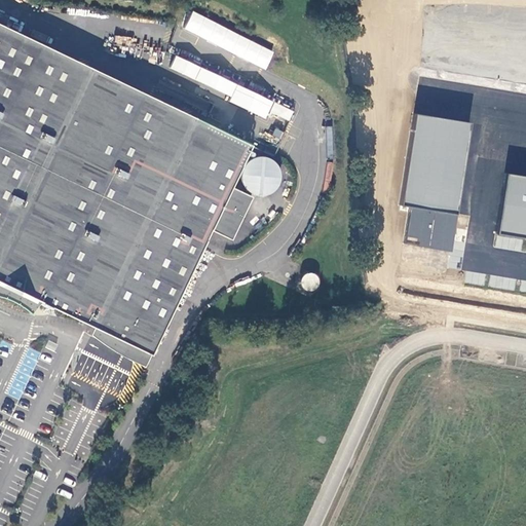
[(183,32),(267,68),(275,49),(191,13),(183,32)]
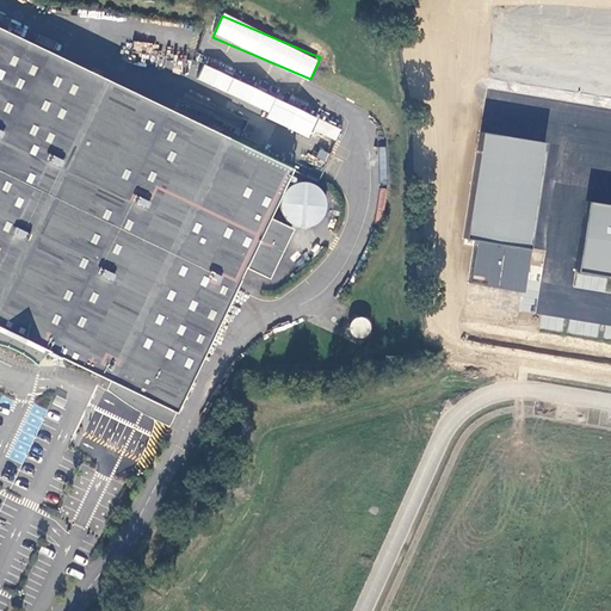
[(0,341),(6,345),(13,347),(22,352),(29,357),(36,363),(42,357),(48,350),(48,351),(50,353),(51,355),(53,356),(55,356),(57,357),(59,357),(59,356),(176,411),(245,265),(270,277),(294,227),(269,215),(291,167),(0,25),(0,341)]
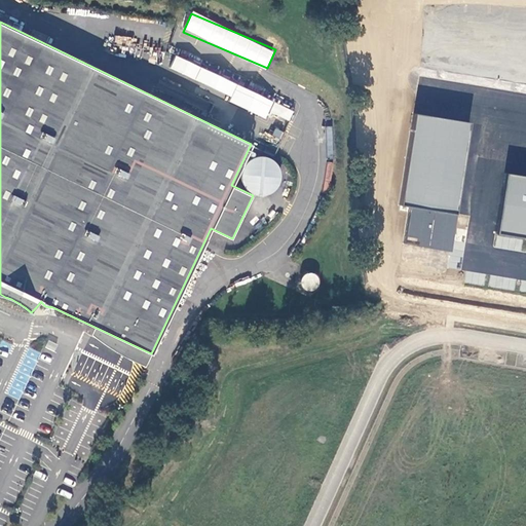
[(289,121),(294,109),(175,57),(170,69),(231,97),(228,102),(265,118),(268,112),(289,121)]
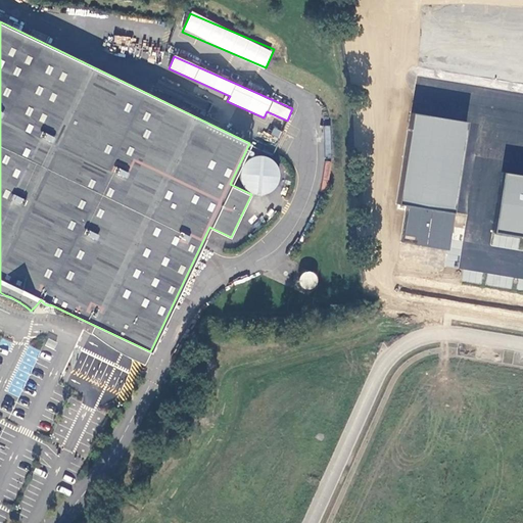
[(415,113),(399,202),(456,211),(470,123),(415,113)]
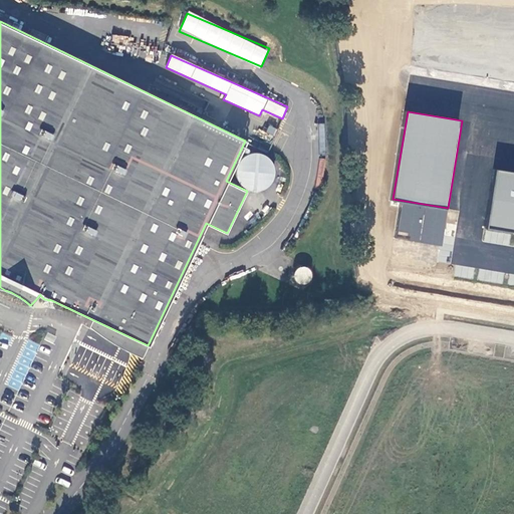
[(274,136),(276,127),(268,125),(266,134),(274,136)]
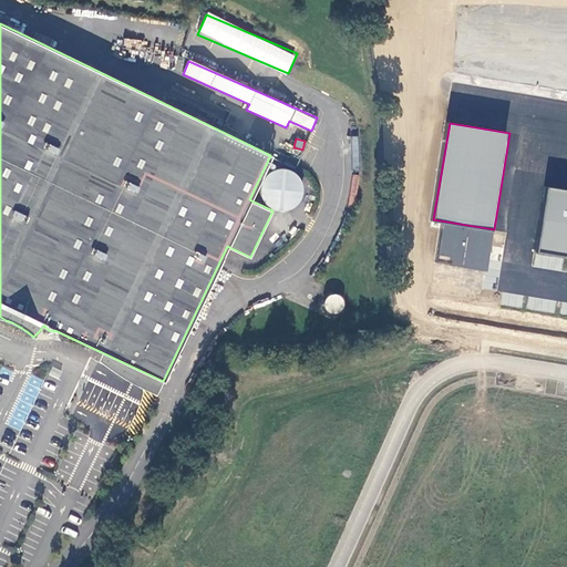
[(566,192),(552,189),(542,249),(566,254),(566,192)]
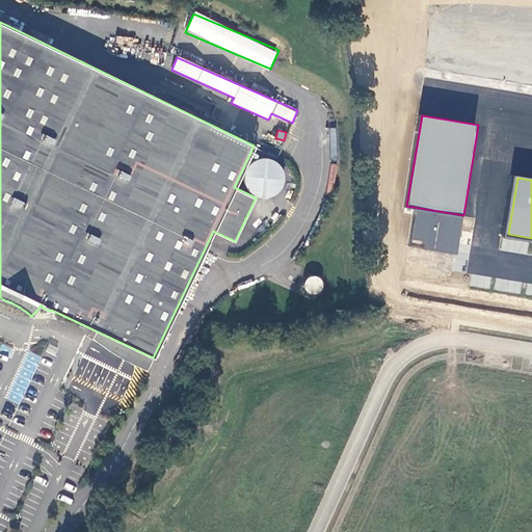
[(497,259),(480,257),(477,282),(491,284),(503,285),(504,276),(522,278),(525,255),(498,251),(497,259)]
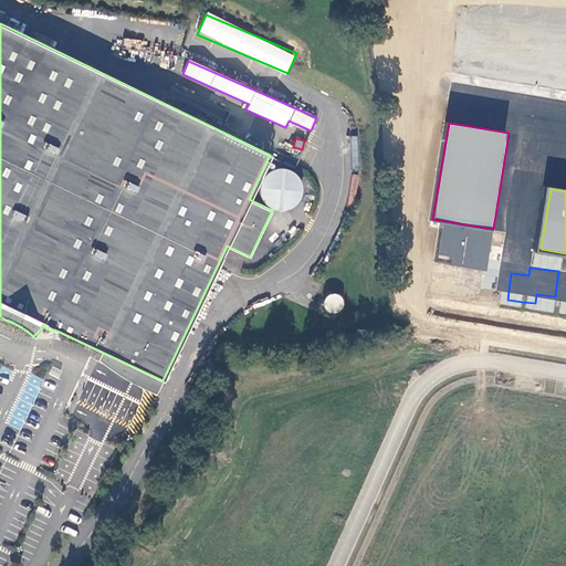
[(338,294),(325,295),(327,310),(338,310),(338,305),(339,305),(338,294)]
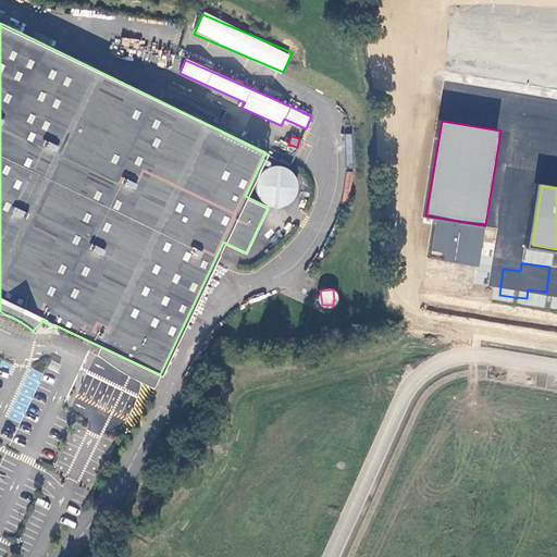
[(29,367),(5,416),(20,423),(44,374),(29,367)]
